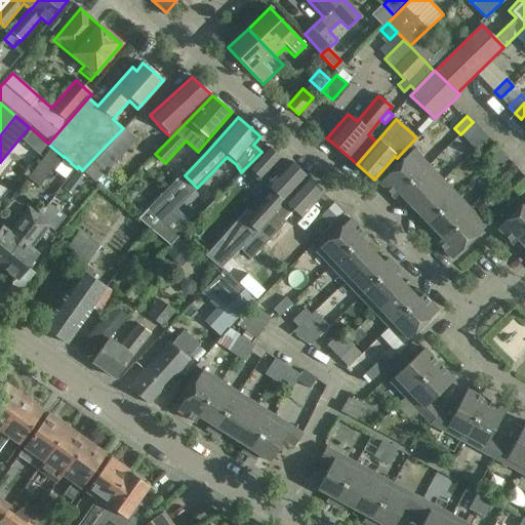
[(473,122),(460,134),(475,149),(487,137),(473,122)]
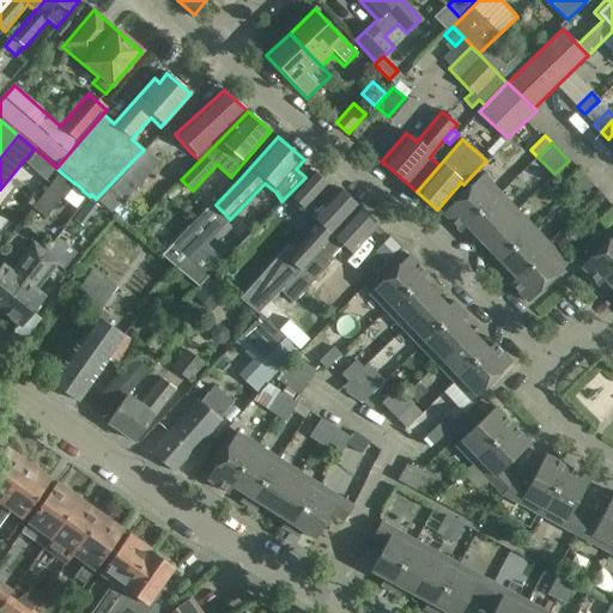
[(144,150),(126,168),(96,199),(111,213),(122,201),(123,202),(158,163),(144,150)]
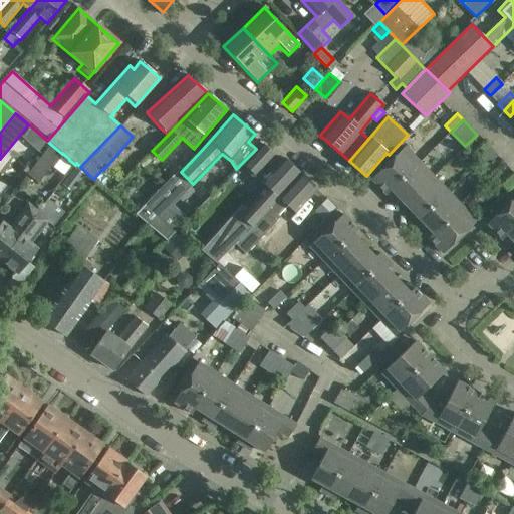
[(479,161),(491,150),(485,143),(473,155),(479,161)]
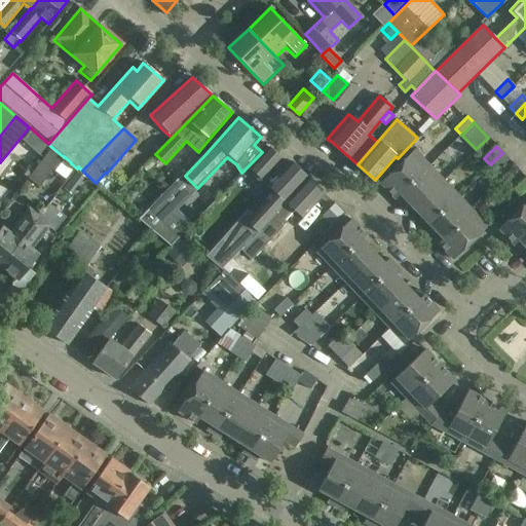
[(38,187),(64,157),(51,147),(48,151),(28,178),(38,187)]
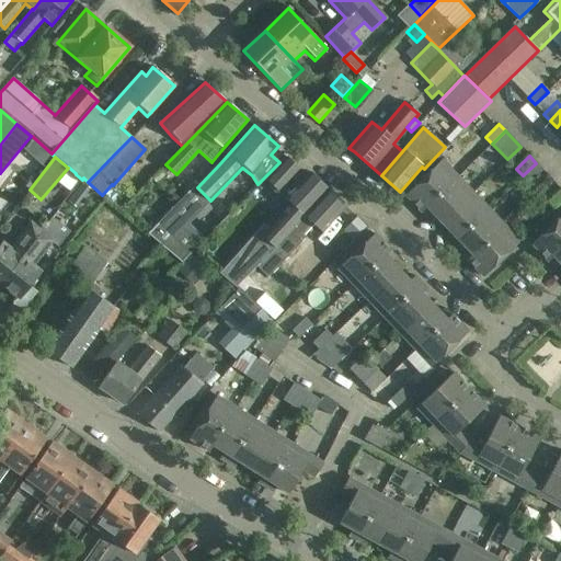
[(279,162),(265,176),(258,184),(259,185),(265,180),(284,199),(296,209),(285,221),(282,218),(263,238),(273,247),(328,190),(309,172),(306,175),(286,157),(279,163),(279,162)]
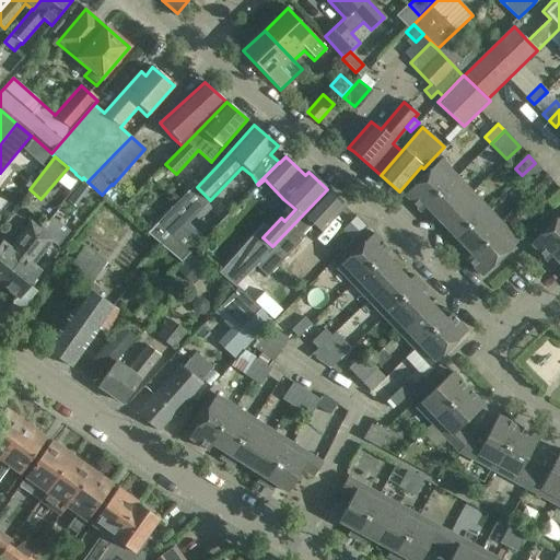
[(404,195),(420,211),(457,176),(441,160),(404,195)]
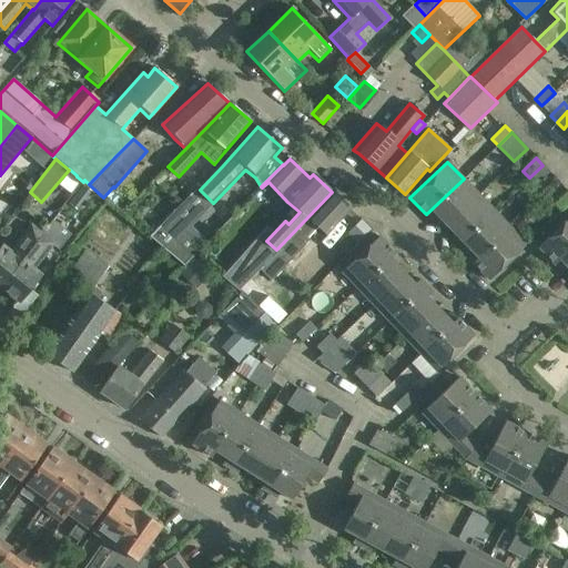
[(543,165),(529,178),(536,185),(549,172),(543,165)]
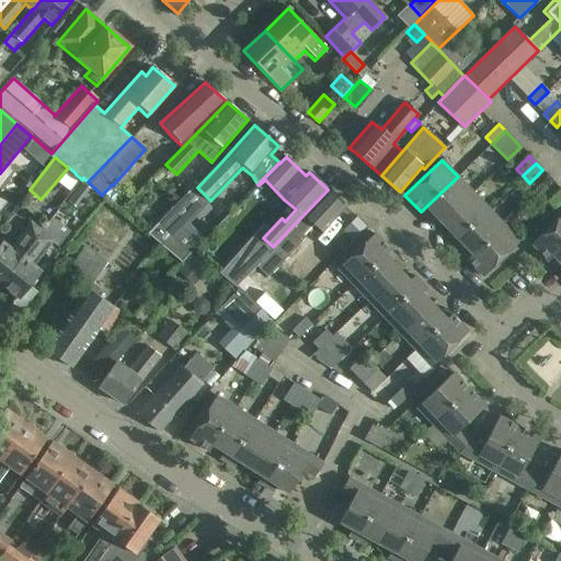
[(432,214),(441,224),(473,193),(458,176),(421,212),(426,218),(432,214)]
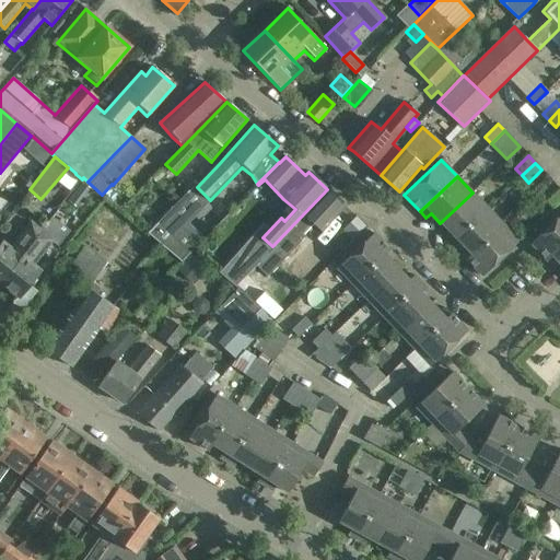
[(82,183),(68,201),(76,207),(90,188),(82,183)]
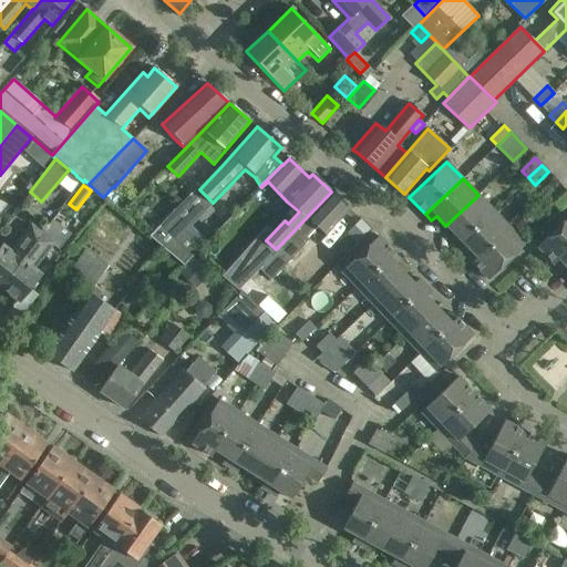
[(566,204),(566,191),(554,204),(560,210),(566,204)]
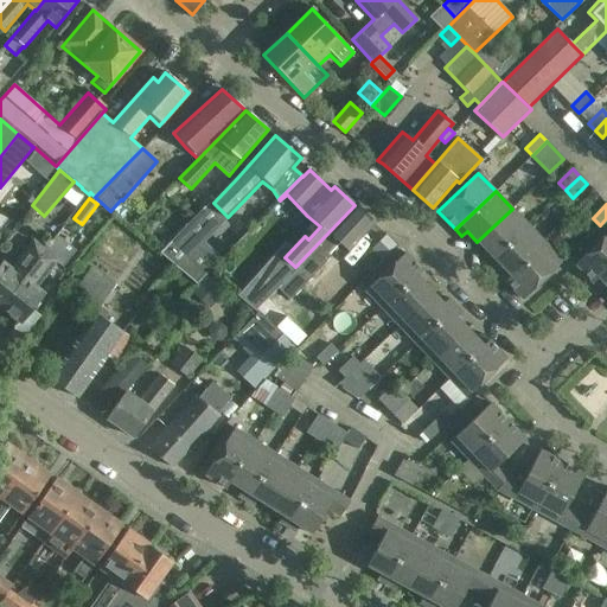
[(355,205),(295,267),(298,269),(278,289),(289,300),(328,259),(326,256),(338,243),(347,253),(375,224),(355,205)]
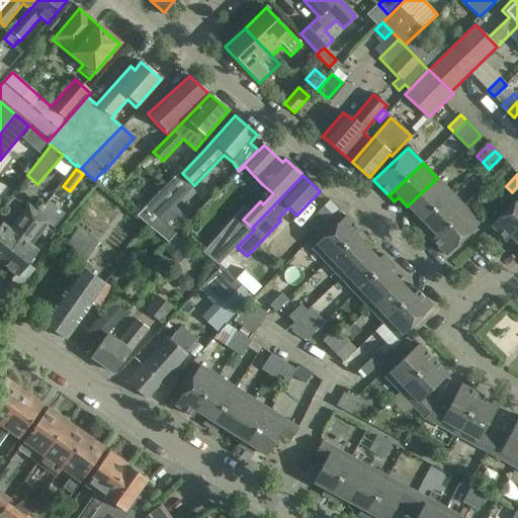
[(417,226),(451,192),(437,178),(407,206),(416,214),(411,220),(417,226)]
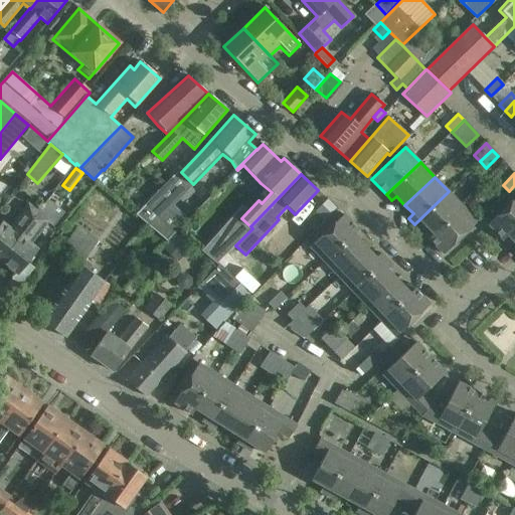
[(428,238),(428,239),(463,206),(449,191),(414,224),(420,230),(424,225),(433,234),(428,238)]
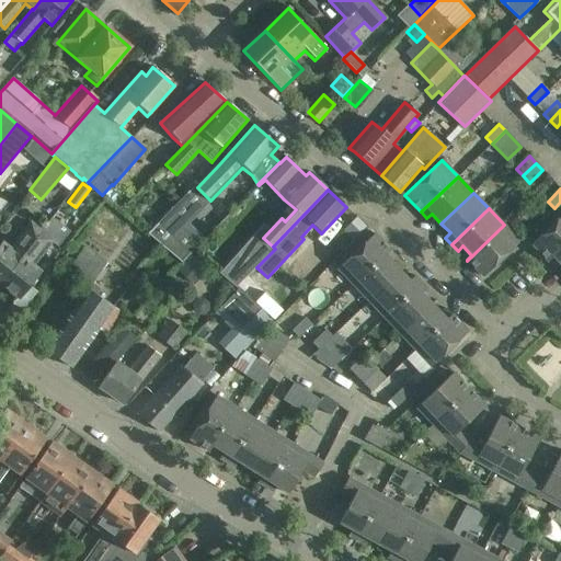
[(171,209),(148,233),(182,263),(203,240),(171,209)]
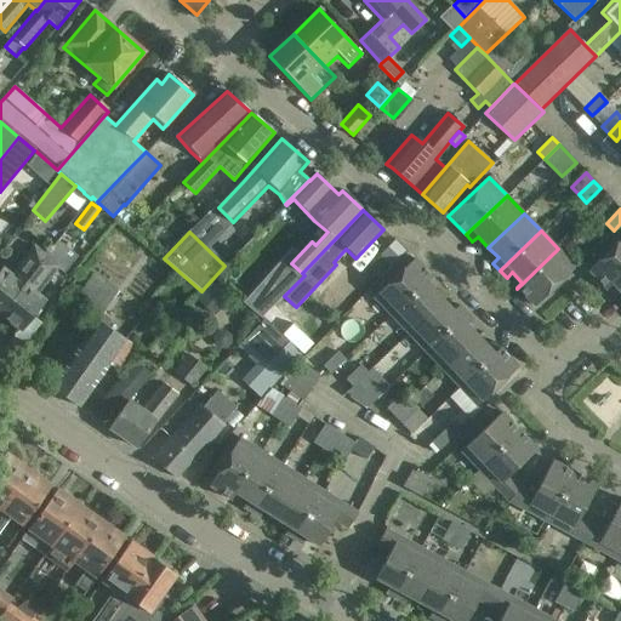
[(605,289),(620,274),(620,239),(588,271),(605,289)]
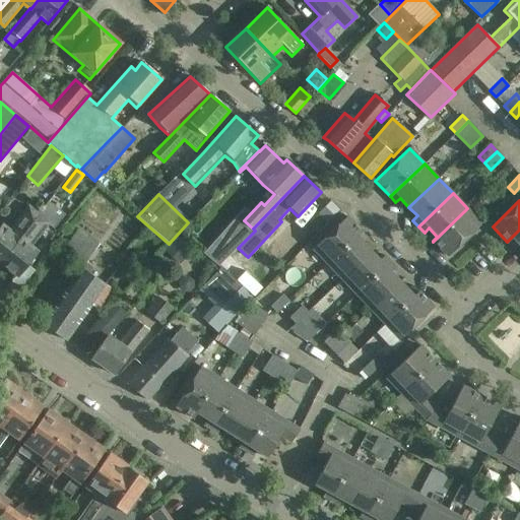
[(38,215),(1,264),(17,277),(27,264),(37,253),(29,248),(48,224),(59,233),(69,219),(48,202),(38,215)]
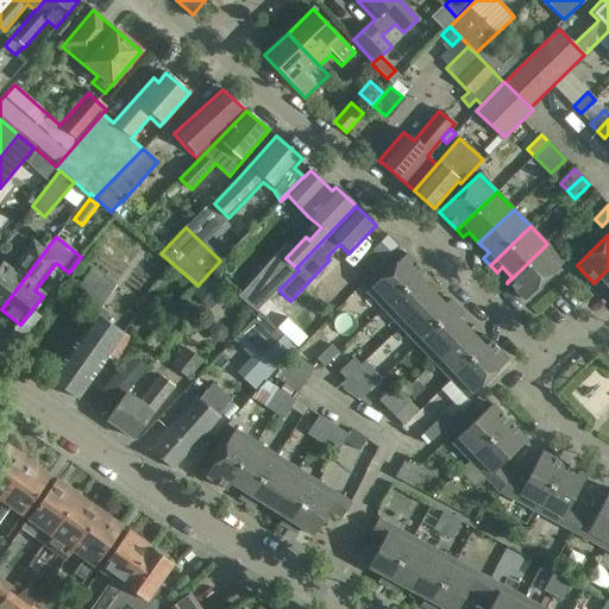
[(0,267),(0,308),(1,309),(44,252),(32,244),(11,271),(2,264),(0,267)]
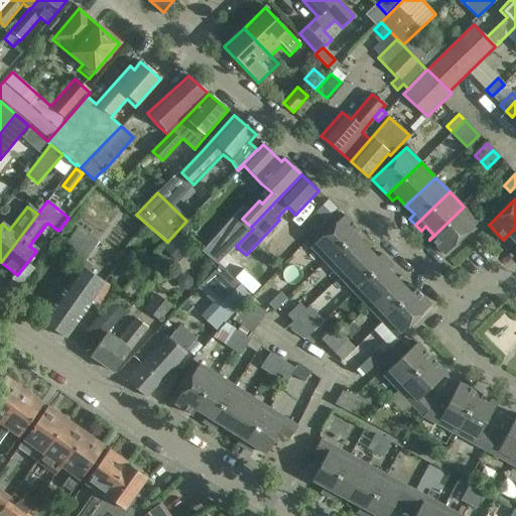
[(478,222),(464,207),(429,240),(444,255),(478,222)]
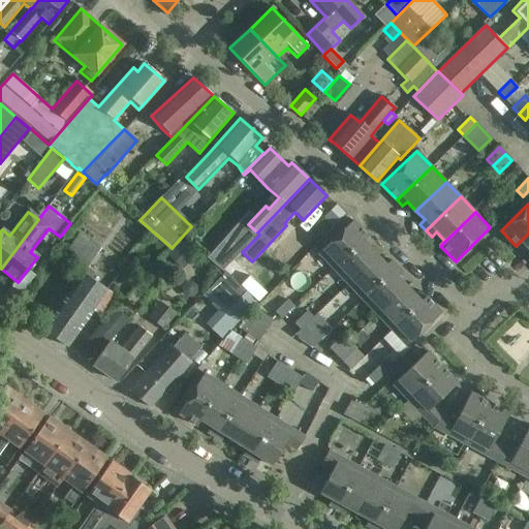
[(318,253),(333,269),(368,236),(353,220),(318,253)]
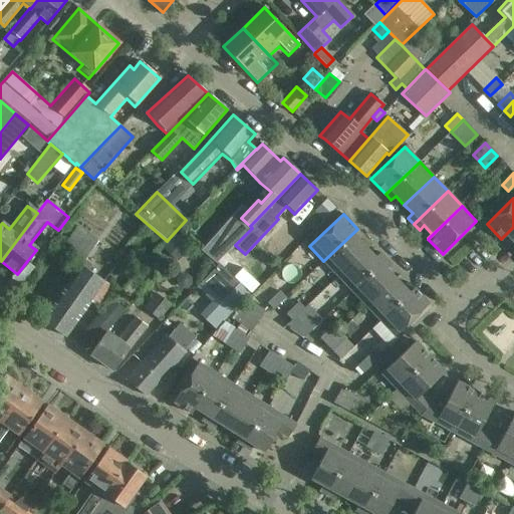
[(98,241),(76,226),(60,251),(81,266),(98,241)]
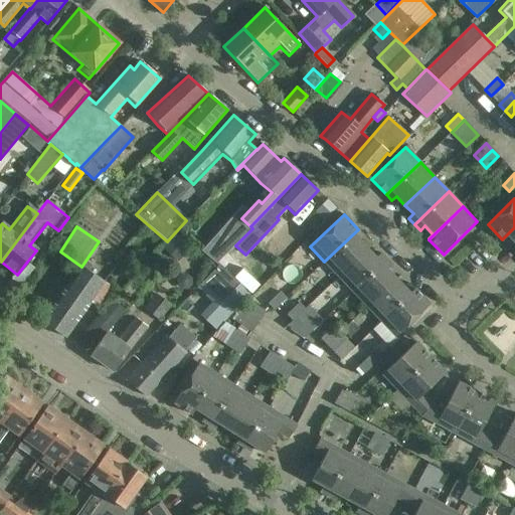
[(514,243),(514,227),(502,239),(508,245),(513,241),(514,243)]
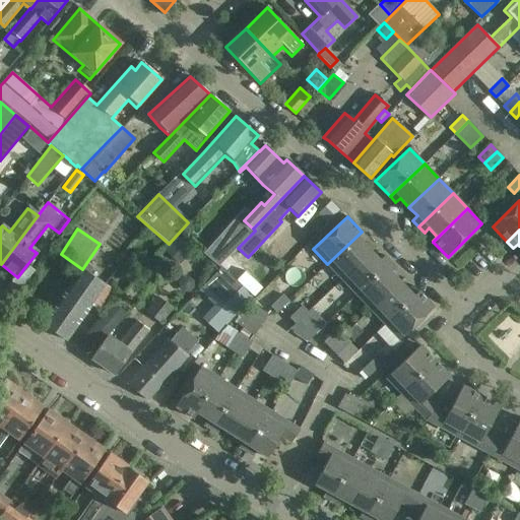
[(362,232),(327,264),(341,279),(372,252),(363,243),(368,238),(362,232)]
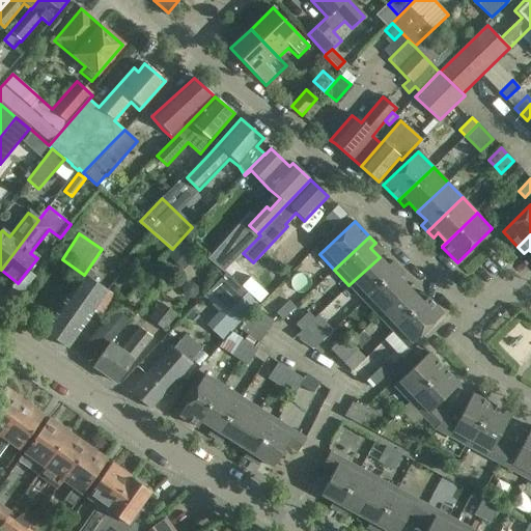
[(197,253),(183,241),(176,247),(191,260),(197,253)]
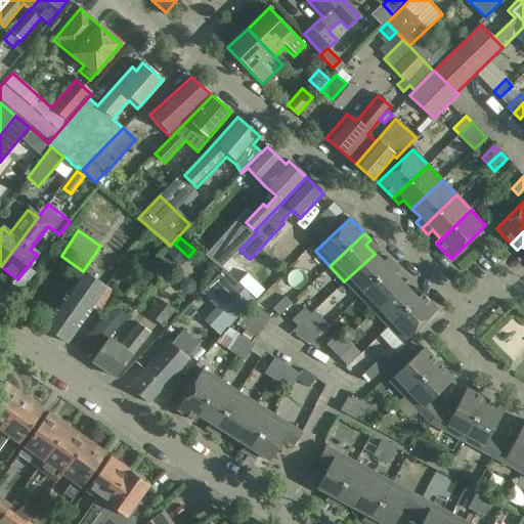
[(344,281),(359,297),(393,264),(387,258),(383,262),(375,254),(344,281)]
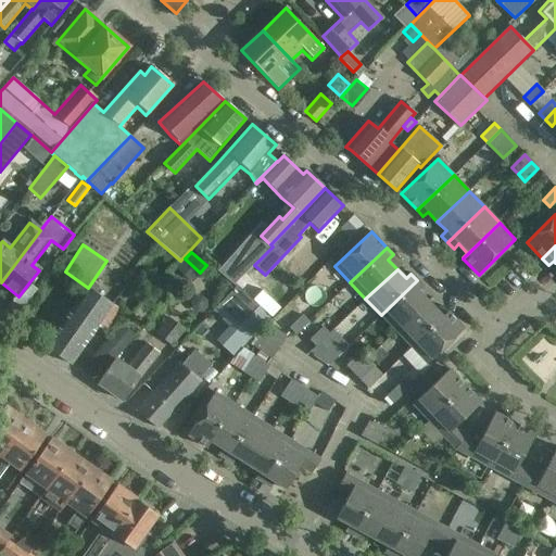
[(417,280),(381,315),(396,331),(428,301),(418,291),(424,287),(417,280)]
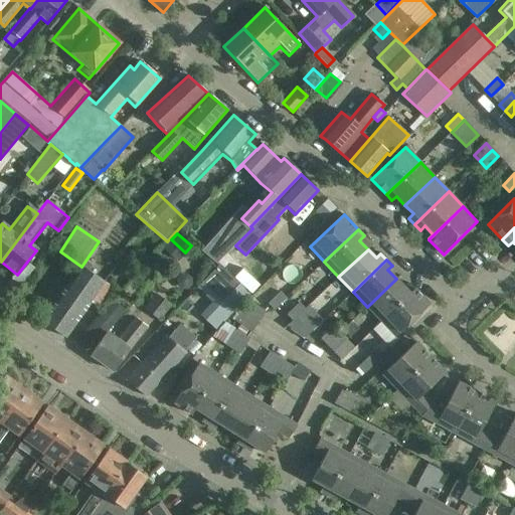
[(219,265),(202,283),(217,297),(212,302),(228,318),(250,293),(234,278),(219,265)]
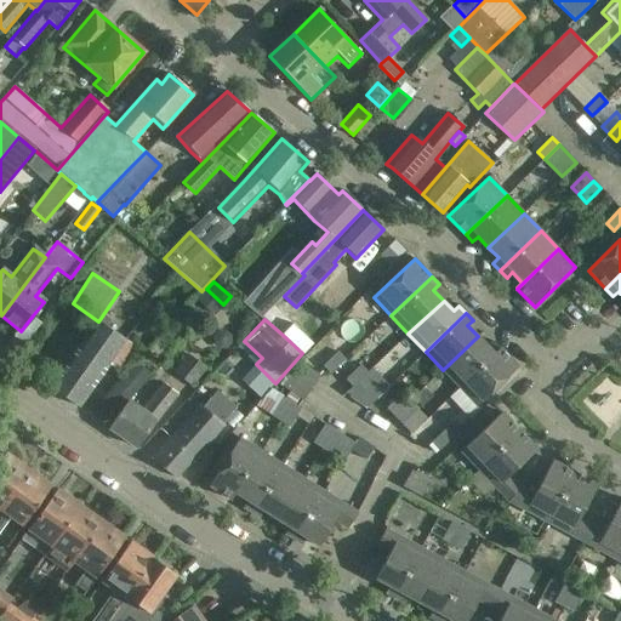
[(135,347),(97,320),(51,387),(79,406),(108,365),(117,372),(135,347)]
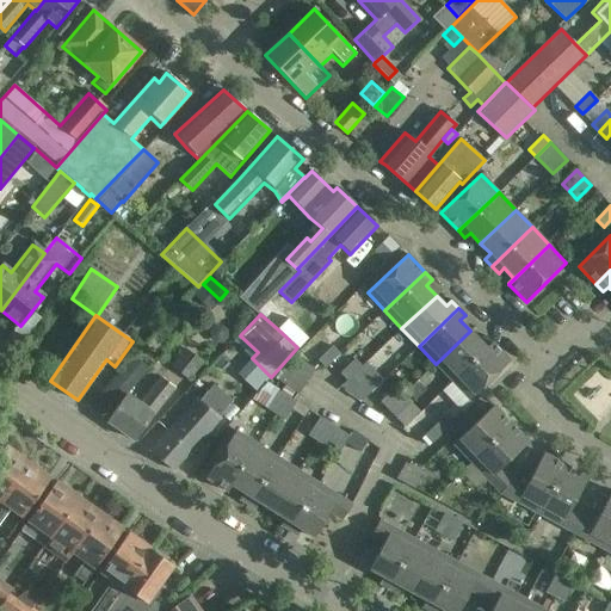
[(298,350),(308,338),(288,319),(278,329),(297,347),(298,350)]
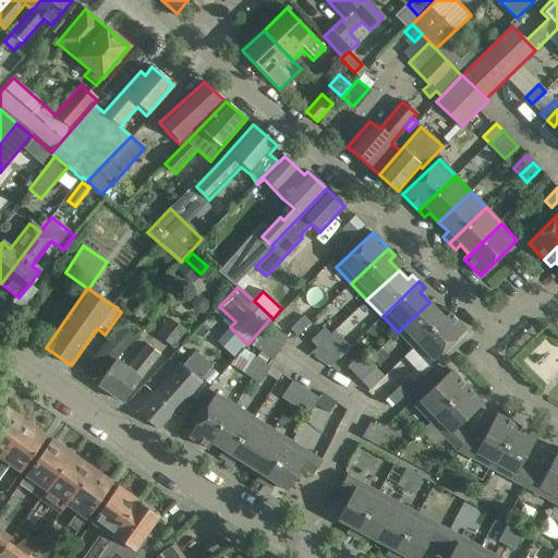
[(429,302),(398,332),(413,349),(449,314),(444,307),(438,312),(429,302)]
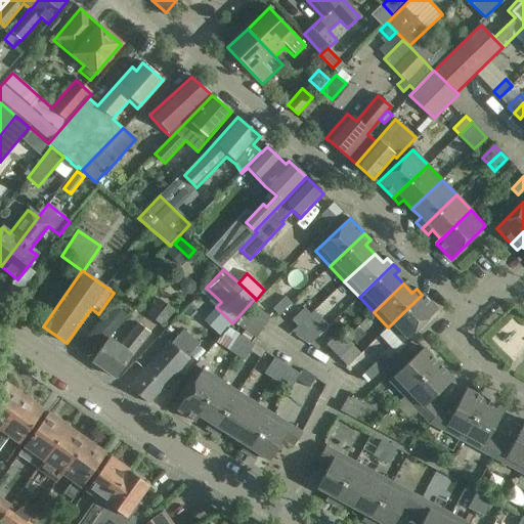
[(437,310),(422,295),(388,328),(402,343),(437,310)]
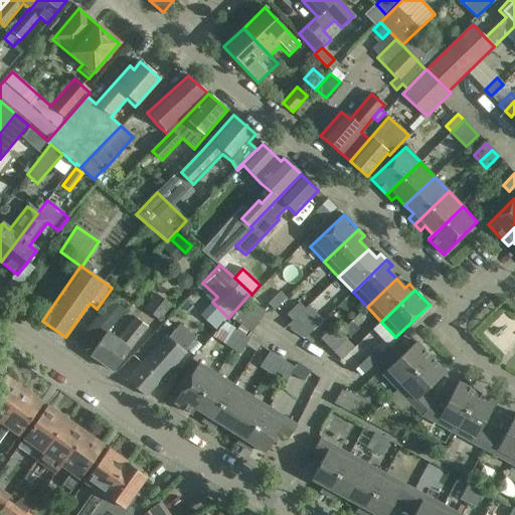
[(280,292),(268,304),(274,310),(286,299),(280,292)]
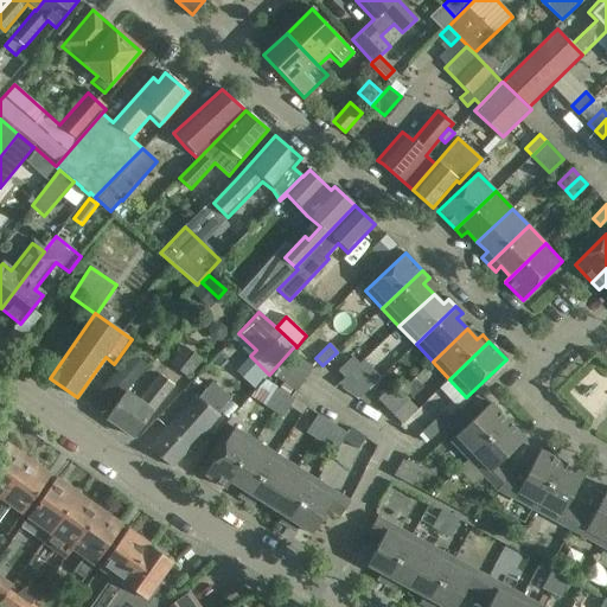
[(202,360),(184,346),(170,364),(187,378),(202,360)]
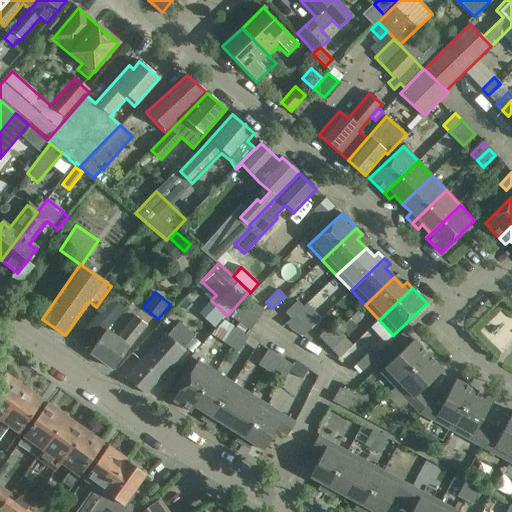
[(110,325),(123,309),(112,299),(99,315),(110,325)]
